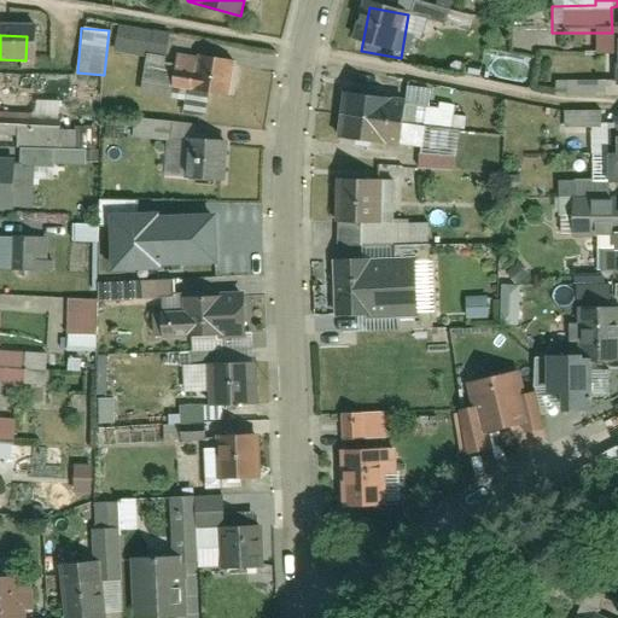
[(238,105),(238,63),(204,63),(204,105),(238,105)]
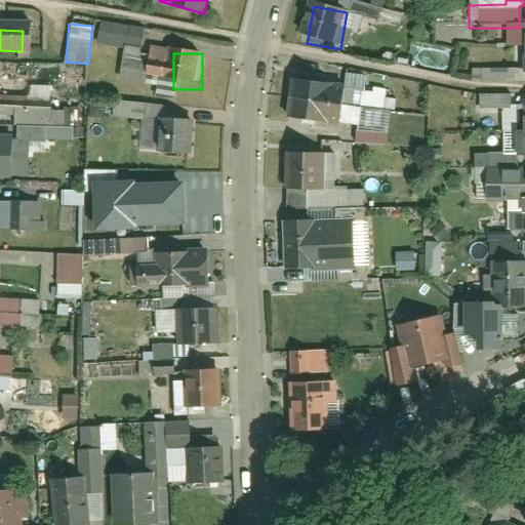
[(472,82),(513,82),(513,69),(472,69),(472,82)]
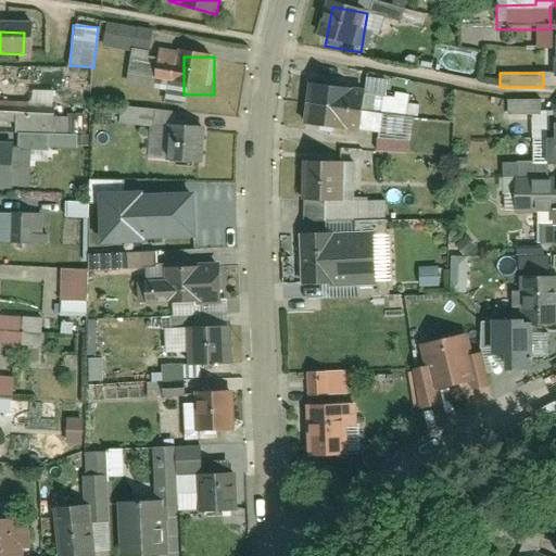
[(30,89),(29,103),(53,105),(54,91),(30,89)]
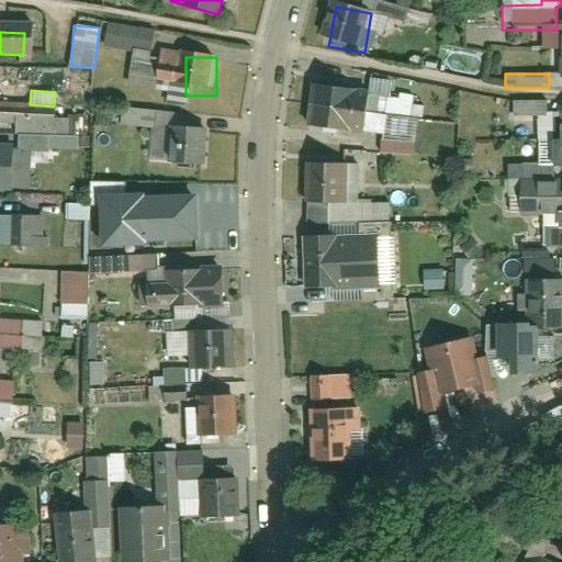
[(372,137),(373,97),(330,96),(328,135),(372,137)]
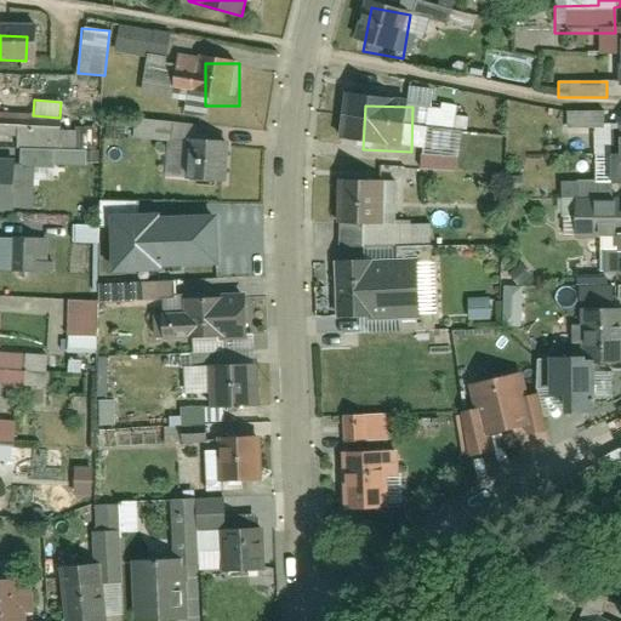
[(35,117),(0,117),(0,137),(6,137),(6,148),(35,148),(35,117)]
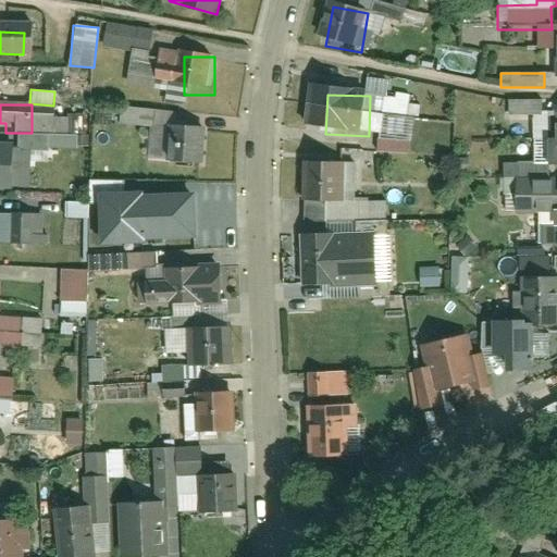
[(208,162),(208,126),(178,126),(178,162),(208,162)]
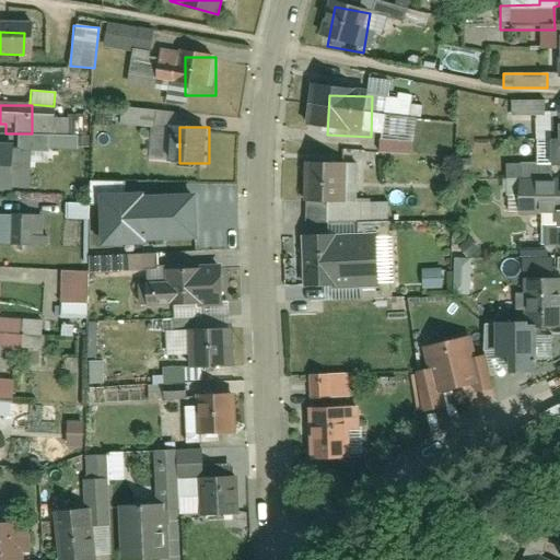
[(15,144),(0,143),(0,177),(16,177),(15,144)]
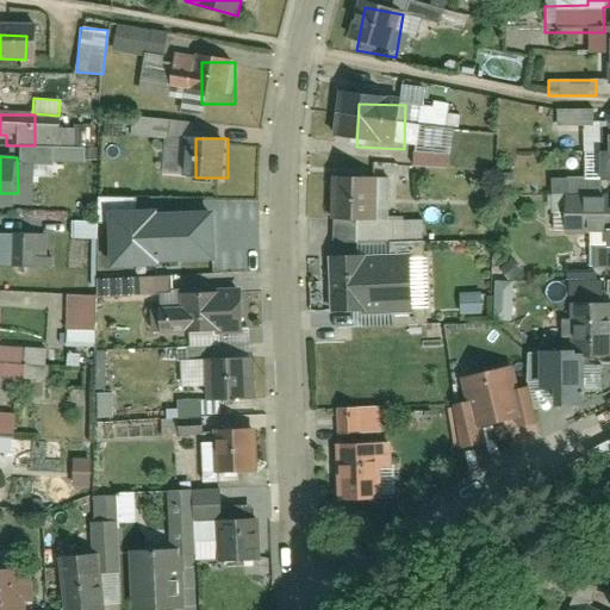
[(381,238),(381,180),(338,180),(340,238),(381,238)]
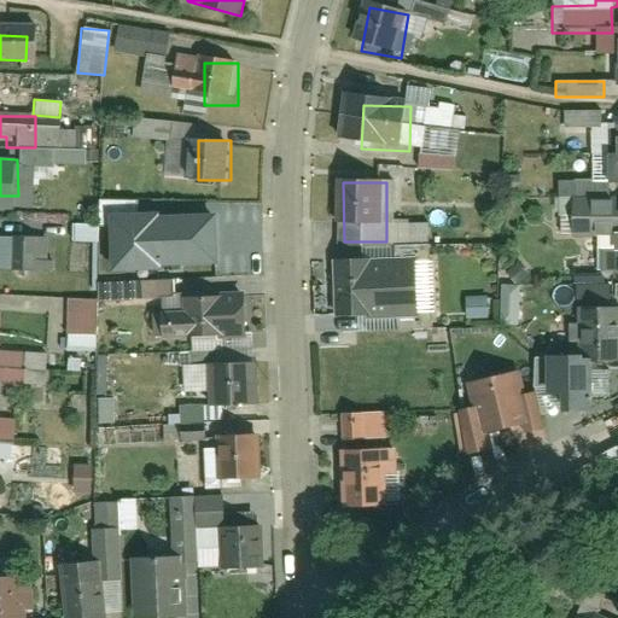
[(213,213),(115,215),(116,262),(158,261),(158,254),(213,251),(213,213)]
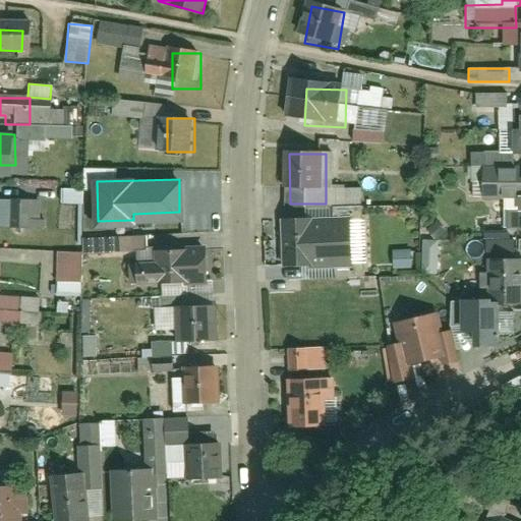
[(520,179),(494,179),(494,201),(520,201),(520,179)]
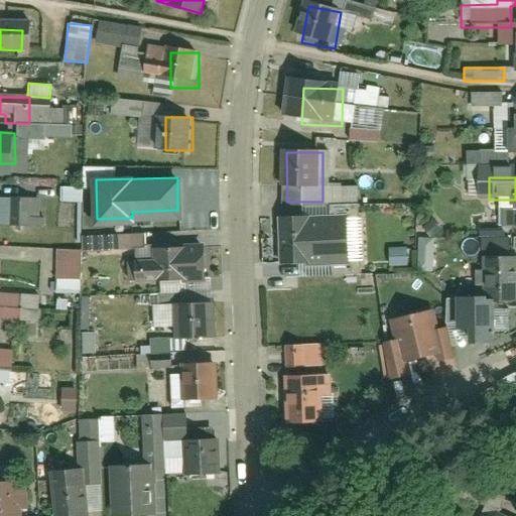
[(38,200),(10,199),(10,227),(42,227),(42,218),(38,215),(38,200)]
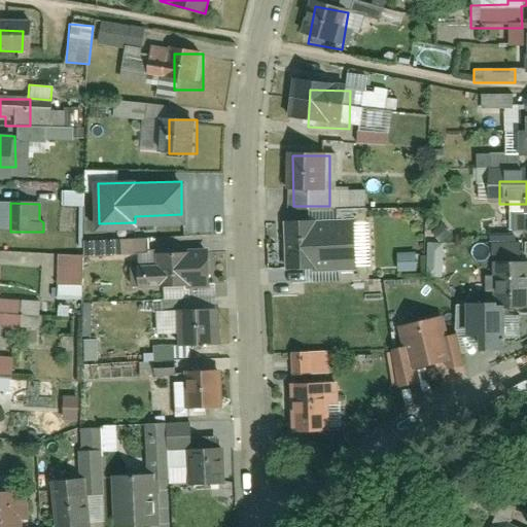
[(121,225),(121,253),(161,253),(161,225),(121,225)]
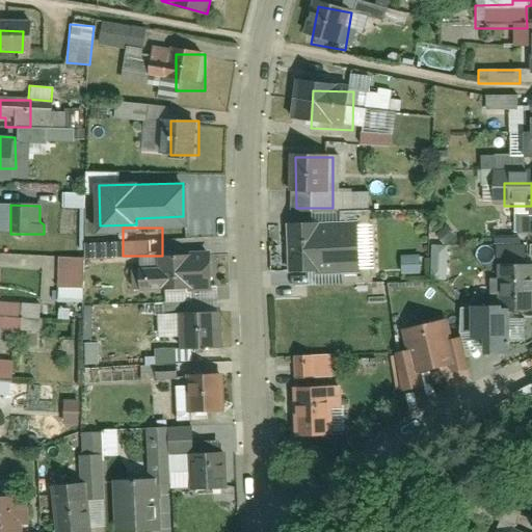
[(367,273),(366,237),(293,238),(294,274),(367,273)]
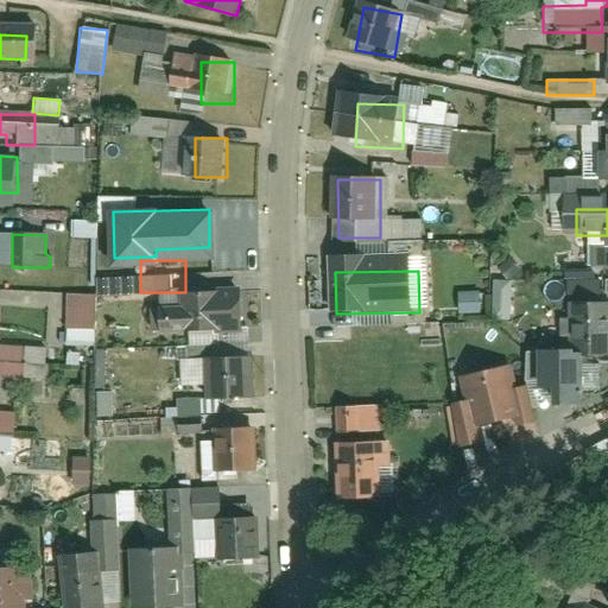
[(511,320),(511,280),(492,280),(492,320),(511,320)]
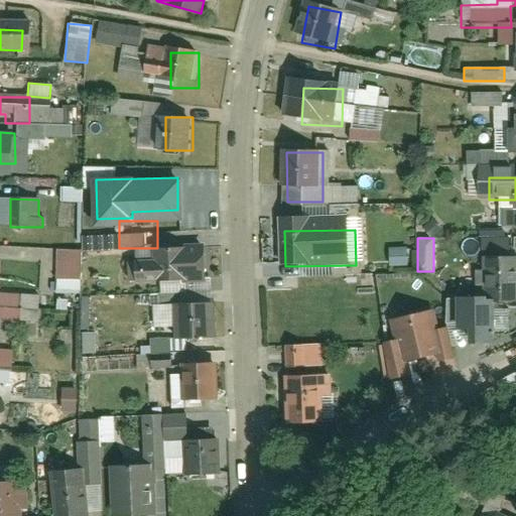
[(390,265),(407,266),(407,248),(390,248),(390,265)]
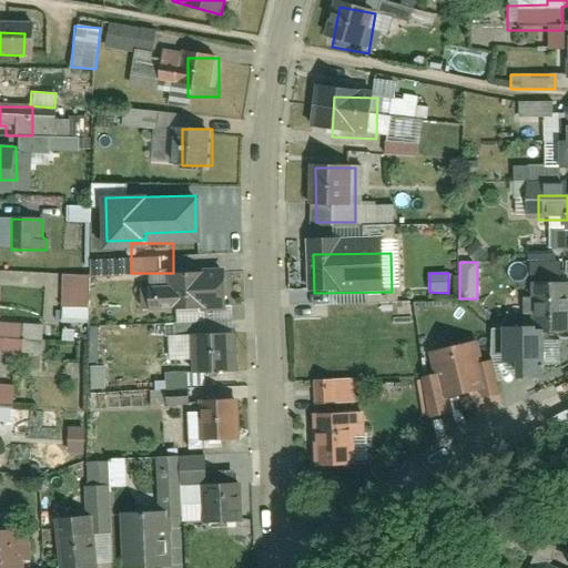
[(212,313),(212,276),(179,276),(179,313),(212,313)]
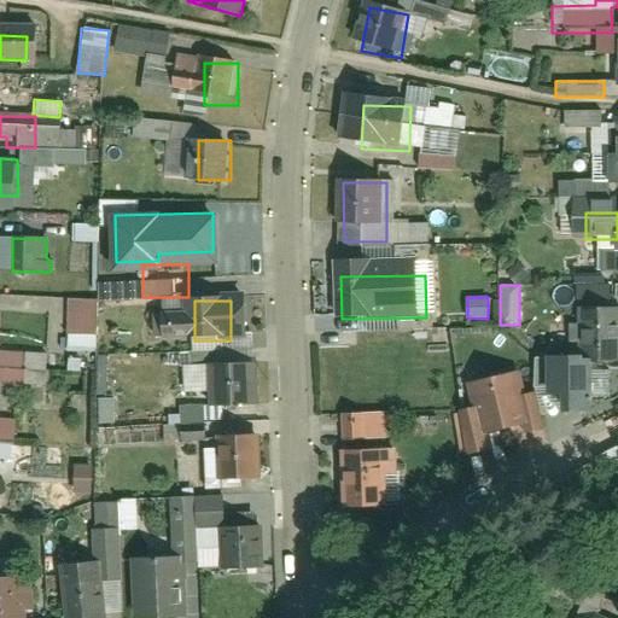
[(95,303),(69,303),(69,331),(95,331),(95,303)]
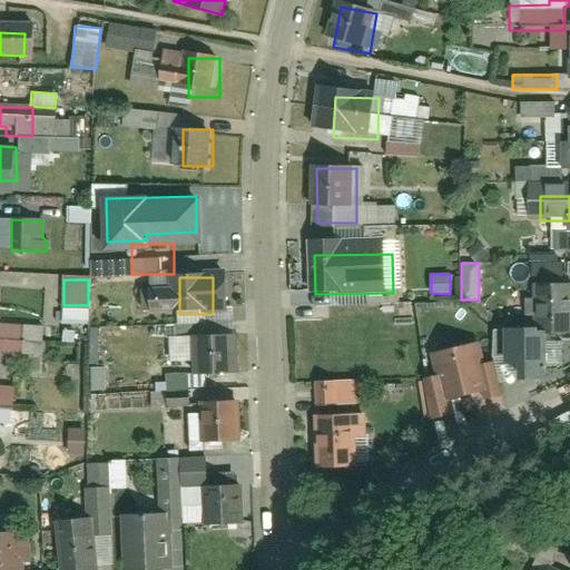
[(569,293),(534,291),(531,326),(569,328),(569,293)]
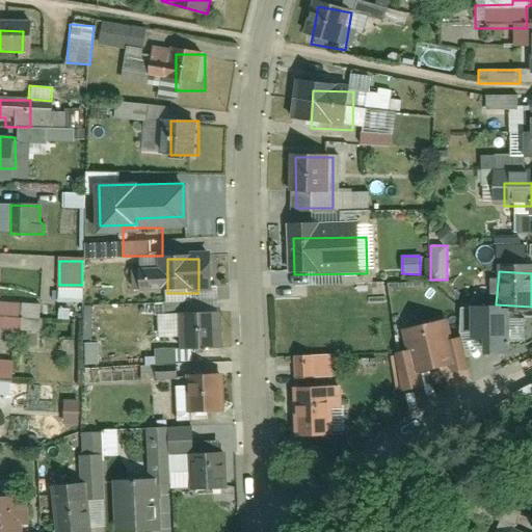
[(222,308),(188,309),(189,357),(222,356),(222,308)]
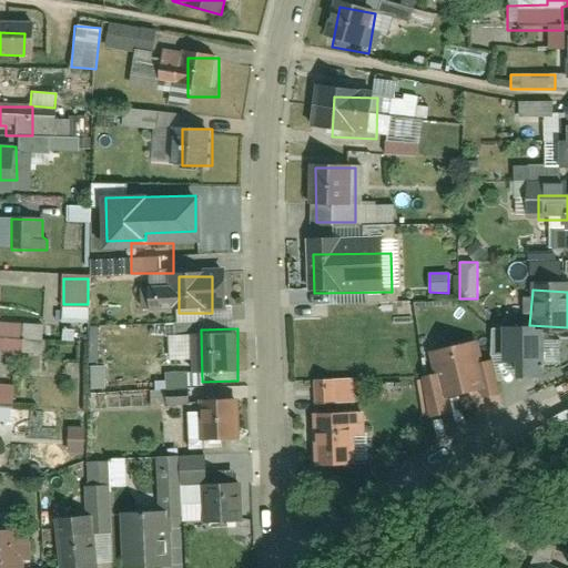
[(529,332),(498,328),(496,350),(527,353),(529,332)]
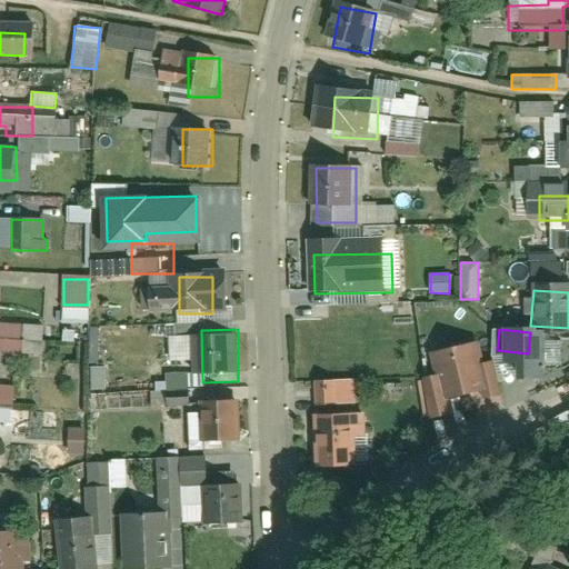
[(168,337),(169,361),(188,360),(187,336),(168,337)]
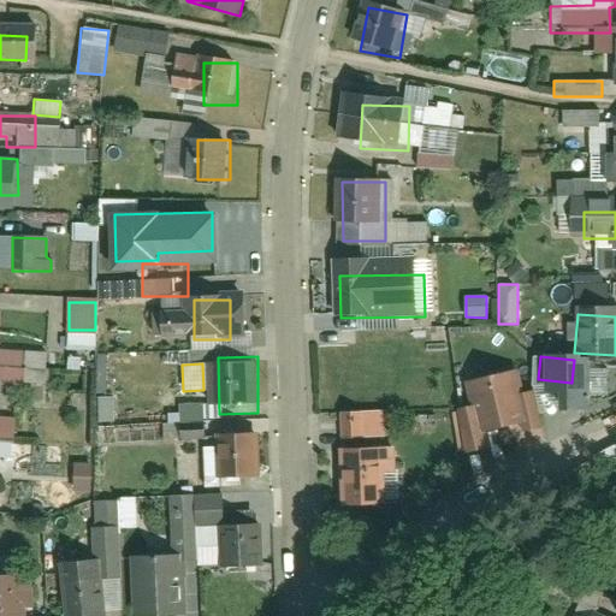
[(521,377),(475,389),(484,422),(529,410),(521,377)]
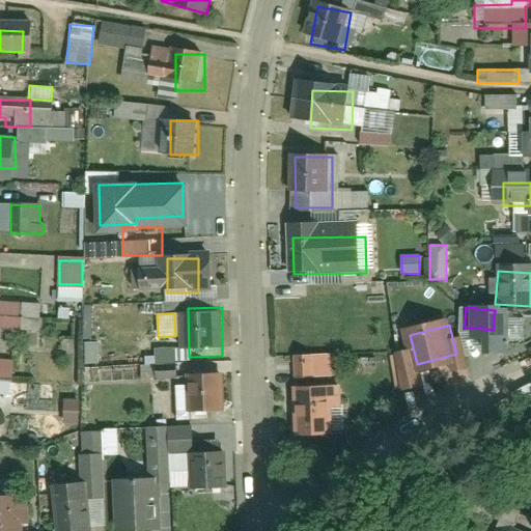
[(144,354),(145,379),(173,378),(172,353),(144,354)]
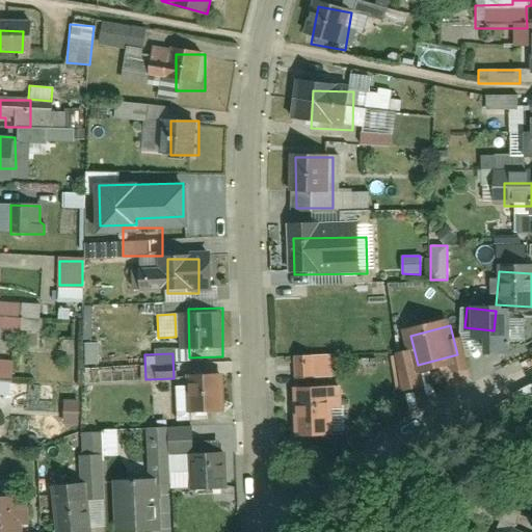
[(293,355),(294,379),(334,377),(333,353),(293,355)]
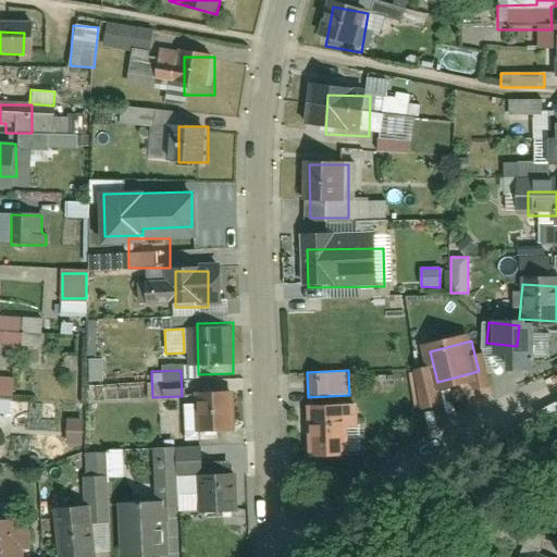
[(0,411),(19,412),(20,378),(0,376),(0,411)]
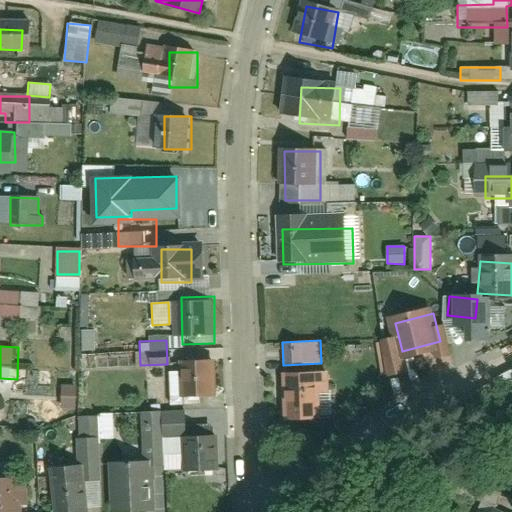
[(218,368),(185,367),(183,409),(216,411),(218,368)]
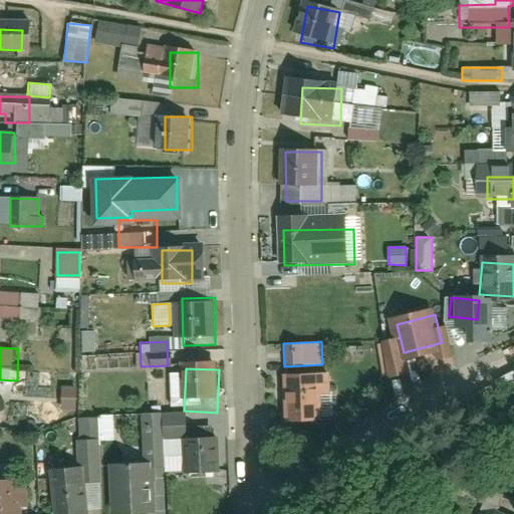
[(326,374),(289,375),(291,422),(327,421),(326,374)]
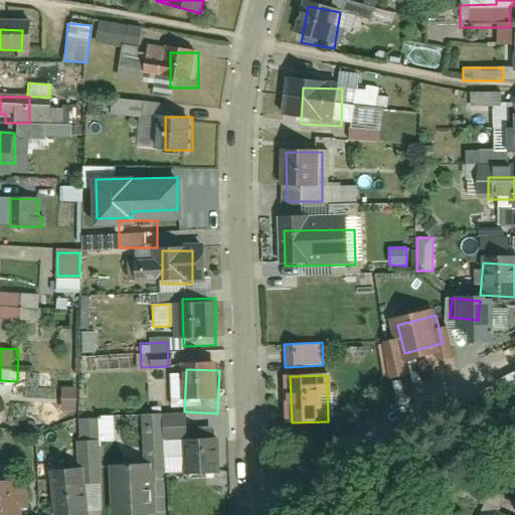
[(62,387),(59,409),(73,410),(76,388),(62,387)]
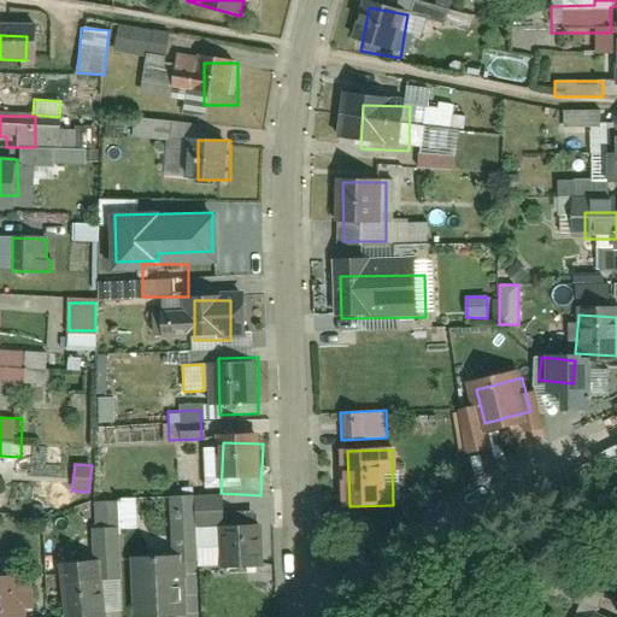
[(231,515),(188,515),(188,500),(169,500),(169,560),(225,560),(225,576),(263,576),(263,527),(231,527),(231,515)]
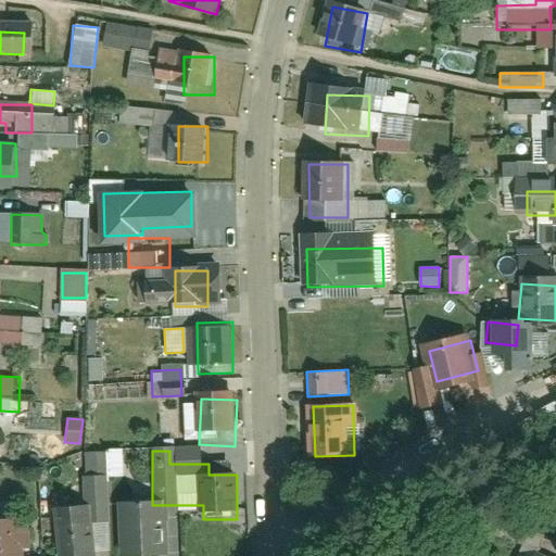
[(108,478),(88,478),(88,514),(108,514),(108,478)]
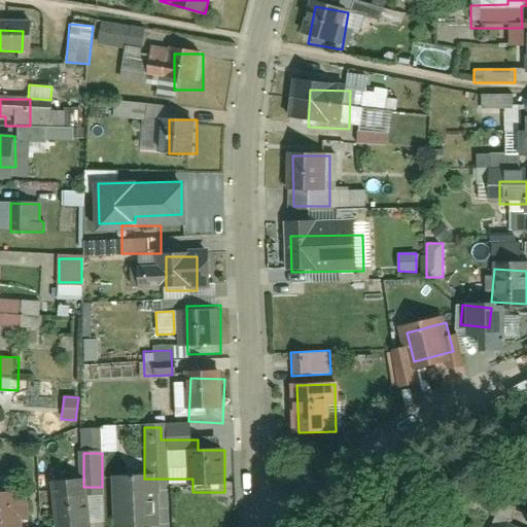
[(156,526),(157,483),(114,483),(113,526),(156,526)]
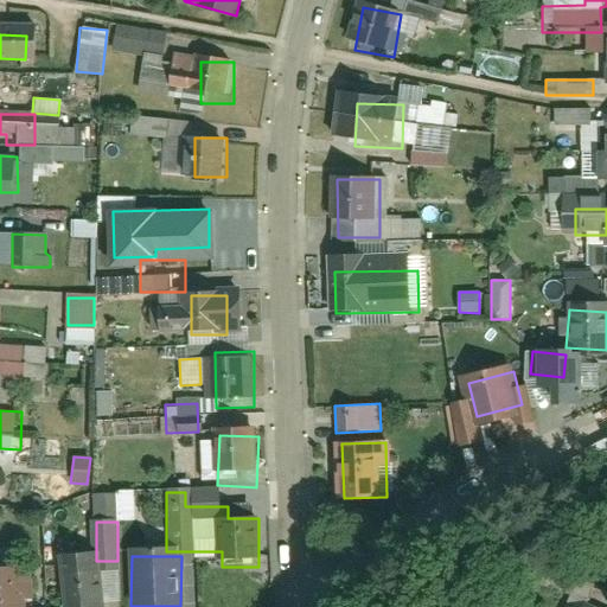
[(108,606),(108,564),(69,564),(69,606),(108,606)]
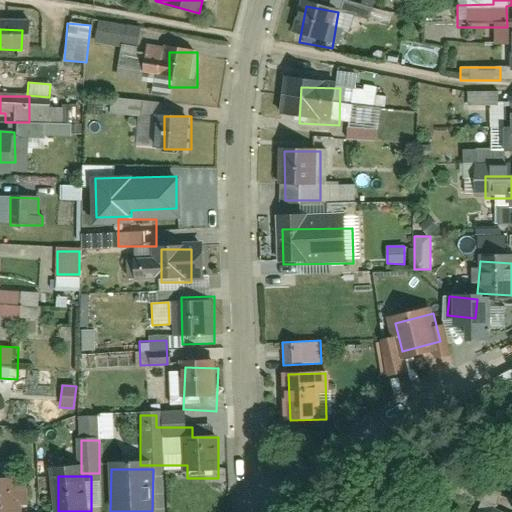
[(0,511),(23,511),(23,480),(0,479),(0,511)]
